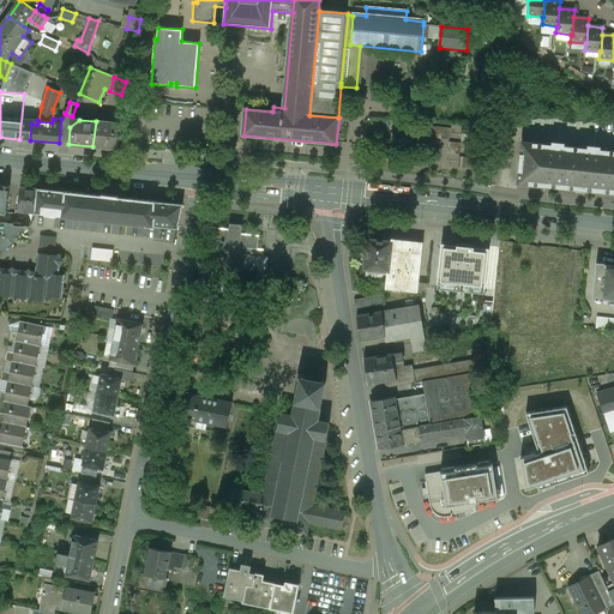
[(120,124),(96,121),(92,146),(118,149),(120,124)]
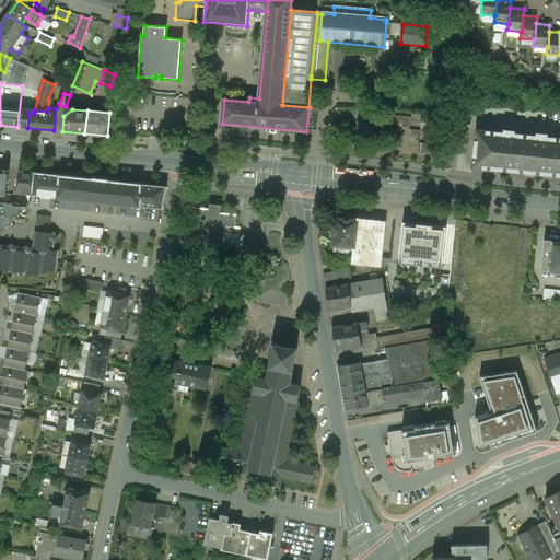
[(412,129),(412,116),(398,116),(397,150),(421,151),(421,130),(412,129)]
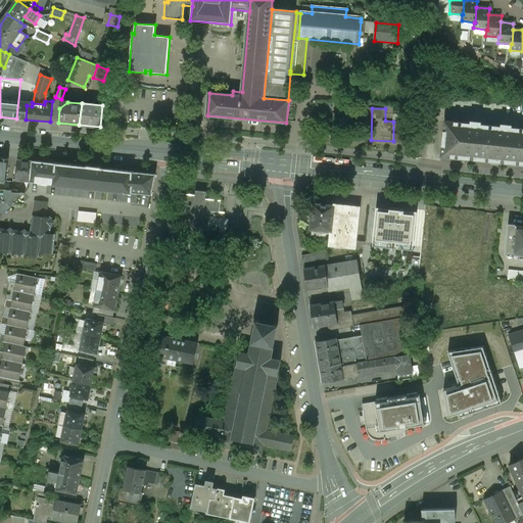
[(460,123),(444,122),(441,157),(448,157),(465,159),(472,160),(476,125),(460,123)]
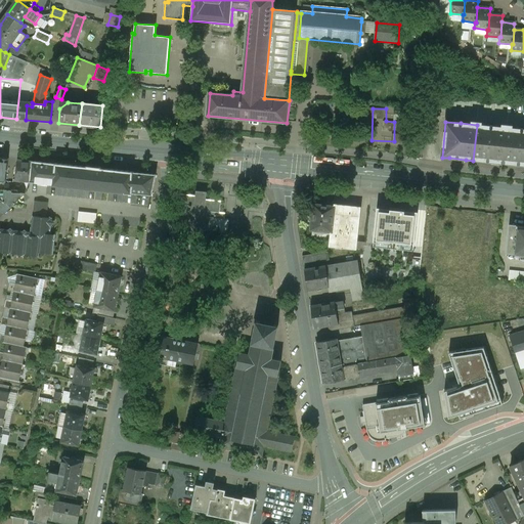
[(492,126),(477,125),(473,161),(481,162),(495,163),(504,164),(507,128),(492,126)]
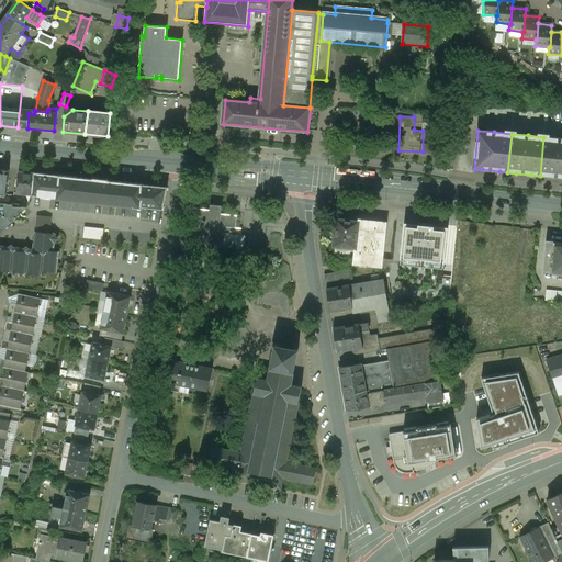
[(561,138),(560,138),(543,137),(540,176),(548,177),(561,177),(561,138)]
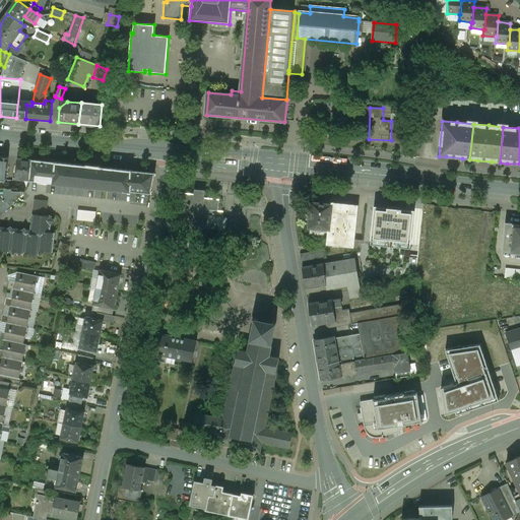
[(8,157),(2,157),(2,158),(0,157),(0,179),(6,181),(8,157)]
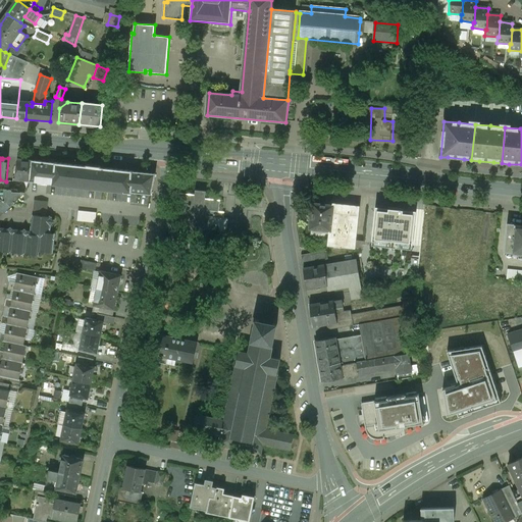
[(33,161),(17,159),(15,179),(30,181),(33,161)]
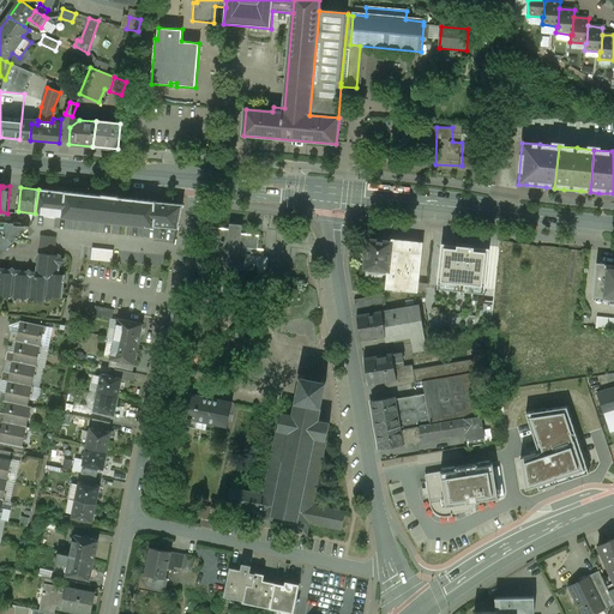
[(102,197),(38,190),(35,214),(62,216),(62,218),(155,228),(155,227),(179,229),(184,205),(156,203),(156,202),(119,198),(119,197),(102,194),(102,197)]
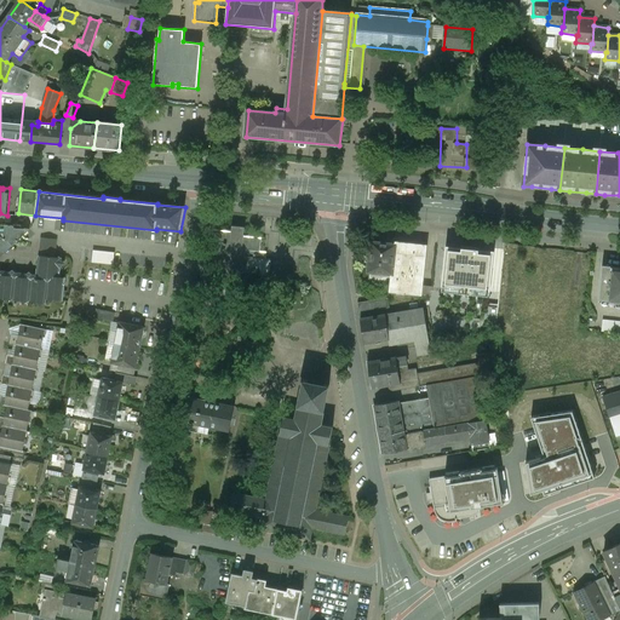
[(22,227),(15,225),(15,227),(6,225),(4,240),(12,241),(10,244),(12,246),(29,230),(26,230),(22,229),(22,227)]
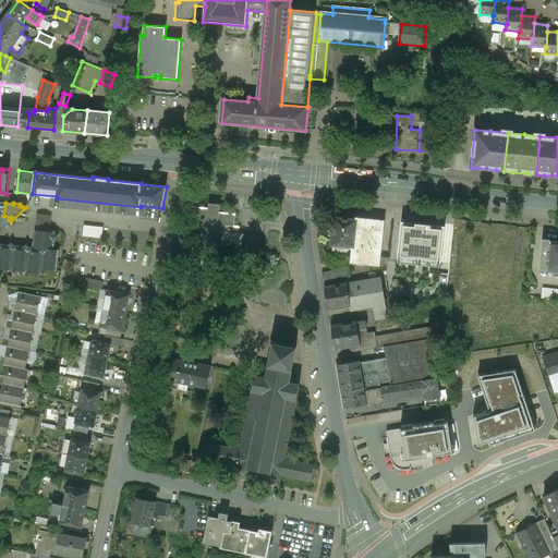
[(220,205),(209,204),(208,209),(196,208),(195,218),(192,218),(191,229),(196,230),(194,242),(205,243),(204,247),(216,249),(216,244),(227,245),(228,233),(231,233),(232,227),(234,227),(235,215),(220,213),(220,205)]
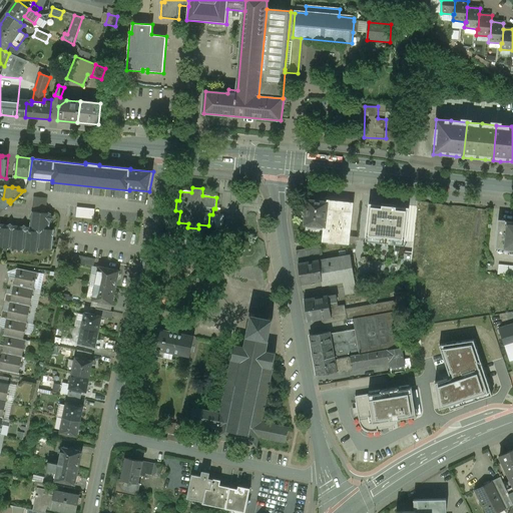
[(3,198),(0,195),(0,211),(1,213),(10,203),(8,201),(10,199),(3,198)]
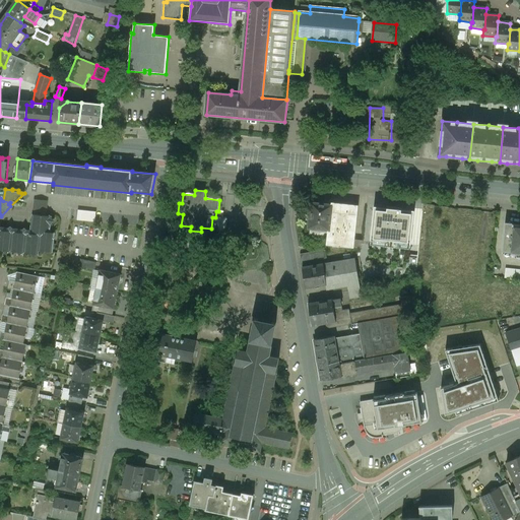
[(47,202),(35,201),(33,215),(46,216),(47,202)]
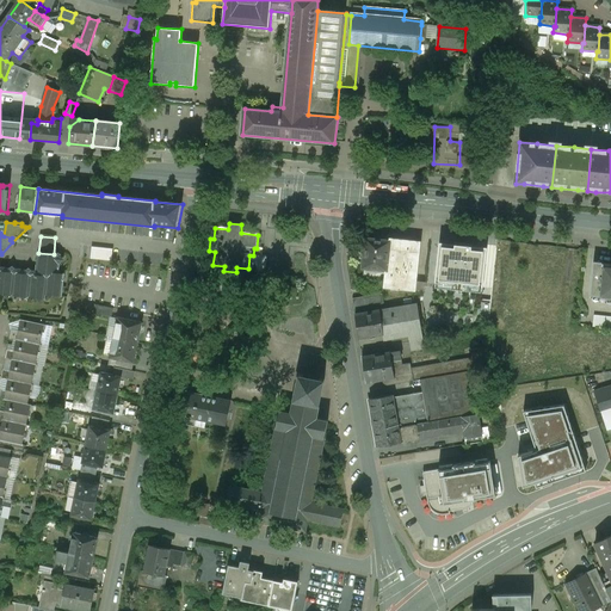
[(421,241),(390,239),(389,242),(390,242),(388,271),(387,279),(386,279),(384,289),(415,292),(421,241)]
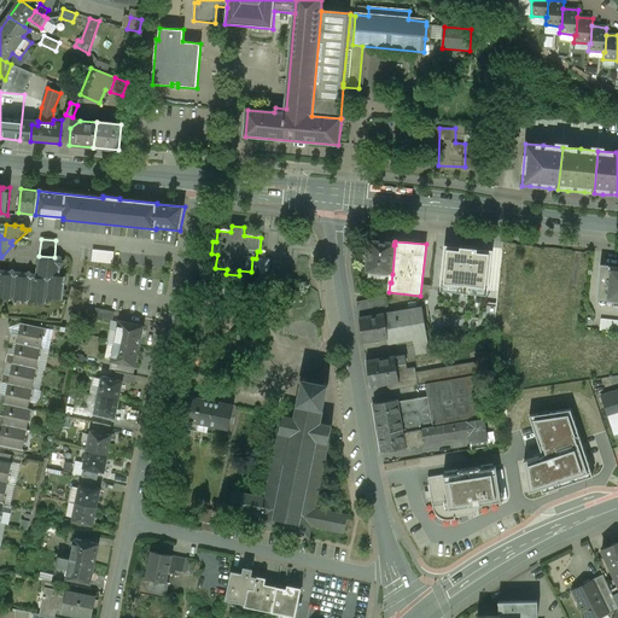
[(394,245),(371,243),(368,272),(380,273),(392,274),(395,245),(394,245)]
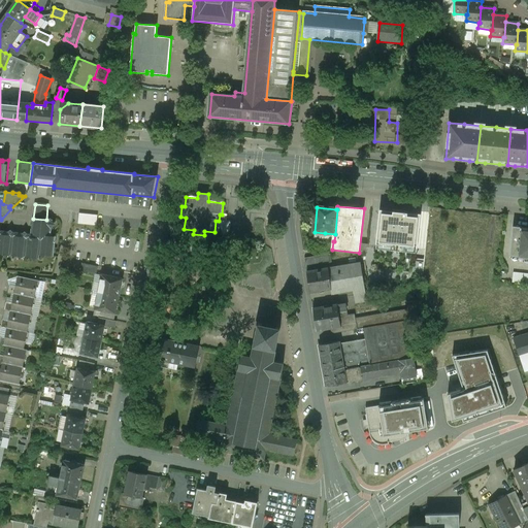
[(381,209),(377,248),(417,252),(421,212),(381,209)]
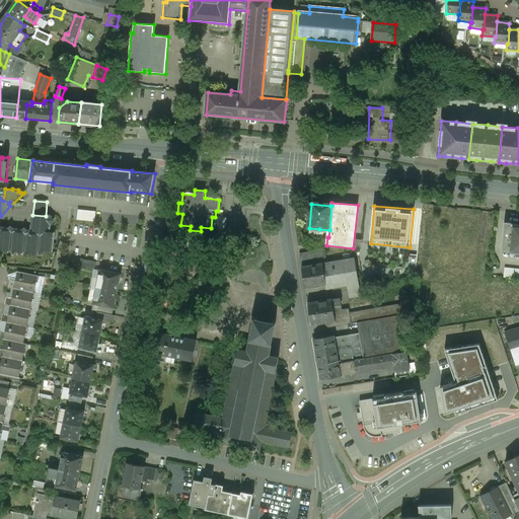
[(79,209),(77,219),(95,221),(97,211),(79,209)]
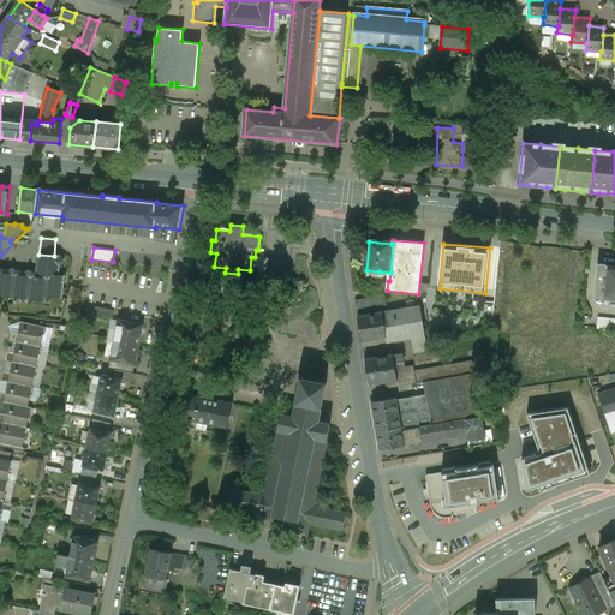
[(35,278),(0,273),(0,296),(46,302),(47,297),(63,299),(65,276),(59,275),(60,267),(57,266),(58,256),(54,256),(39,255),(37,255),(35,278)]
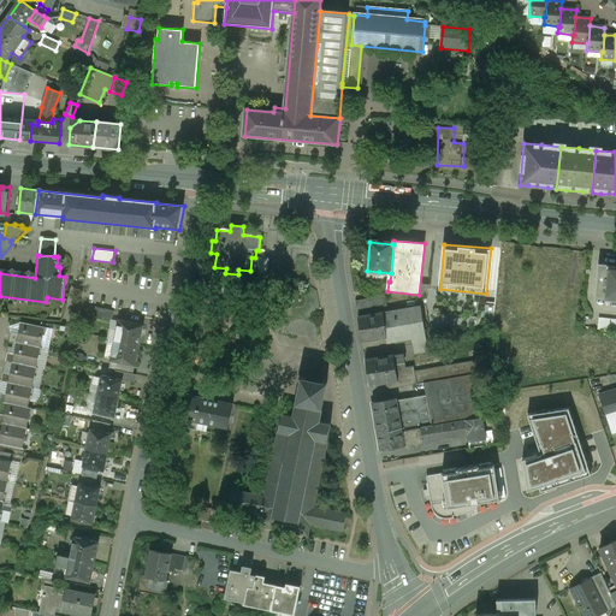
[(615,271),(608,270),(608,265),(599,264),(596,298),(611,300),(611,301),(615,301),(615,271)]
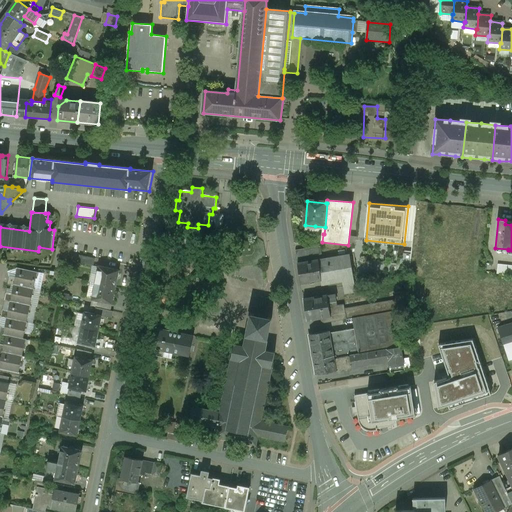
[(325,227),(315,226),(314,233),(323,234),(324,234),(325,227)]
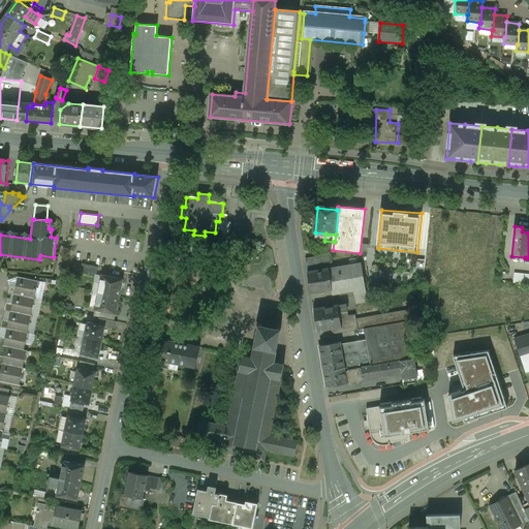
[(321,257),(306,260),(307,268),(322,265),(321,257)]
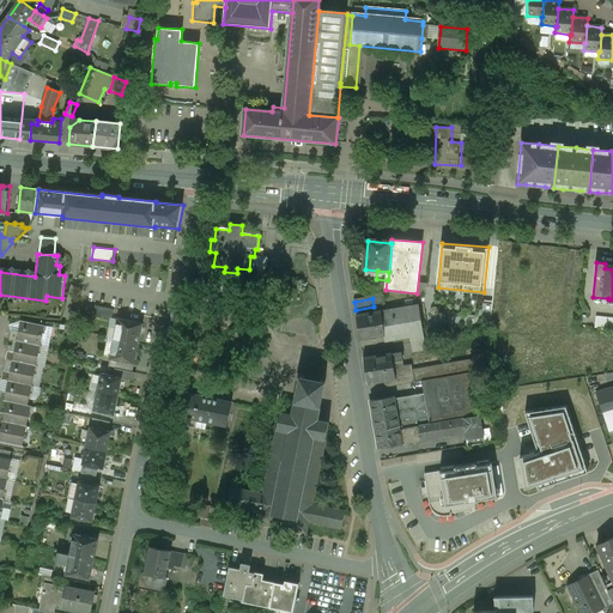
[(420,305),(407,308),(413,338),(412,338),(413,345),(426,343),(420,305)]
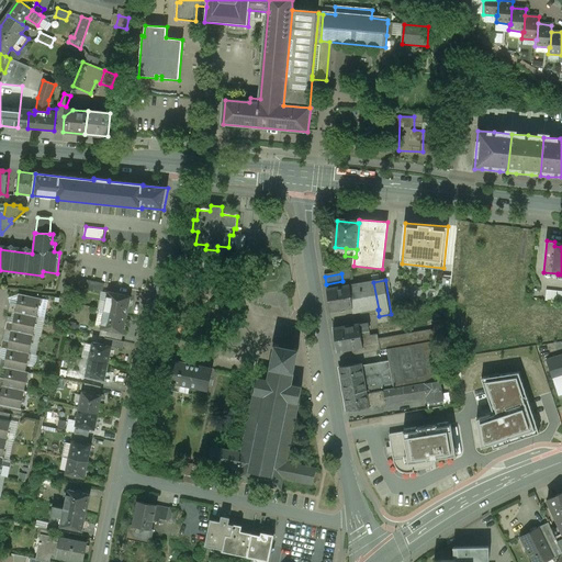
[(104,284),(88,281),(86,290),(103,293),(104,284)]
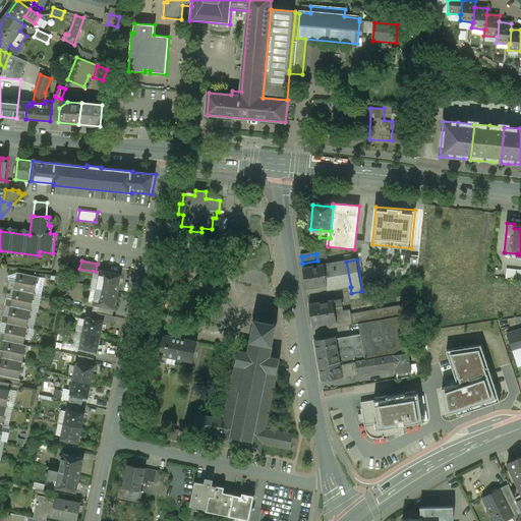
[(346,262),(327,266),(330,286),(329,286),(330,291),(350,287),(351,287),(346,262)]
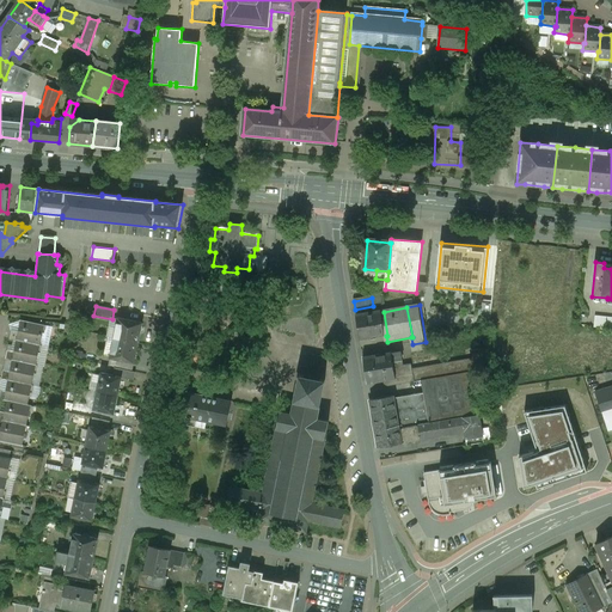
[(384,312),(356,317),(360,341),(386,336),(387,336),(384,312)]
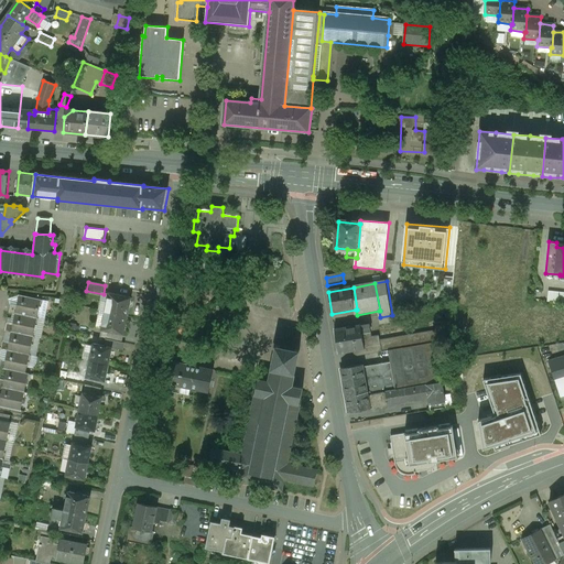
[(548,301),(563,301),(563,291),(549,290),(548,301)]
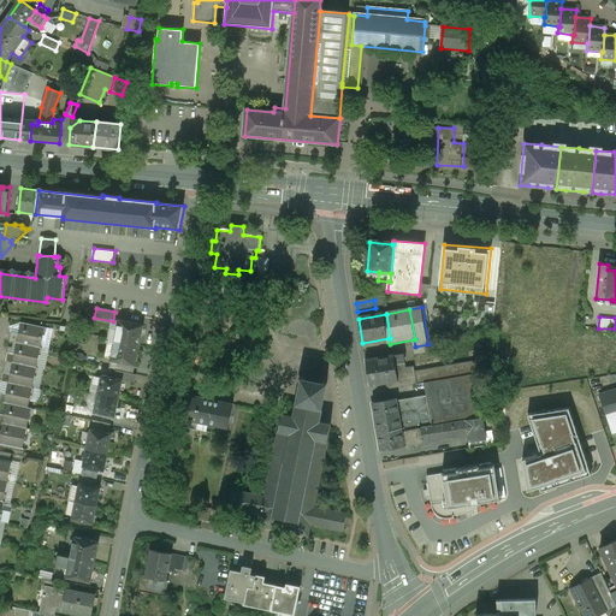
[(143,326),(119,320),(116,341),(140,345),(143,326)]
